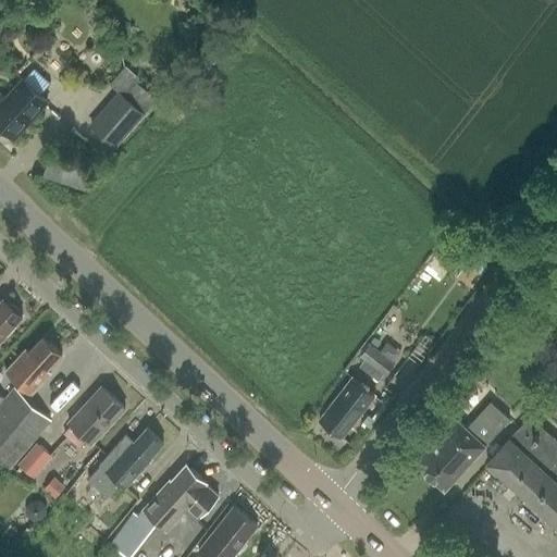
[(0,124),(15,138),(49,102),(25,82),(0,109),(0,124)]
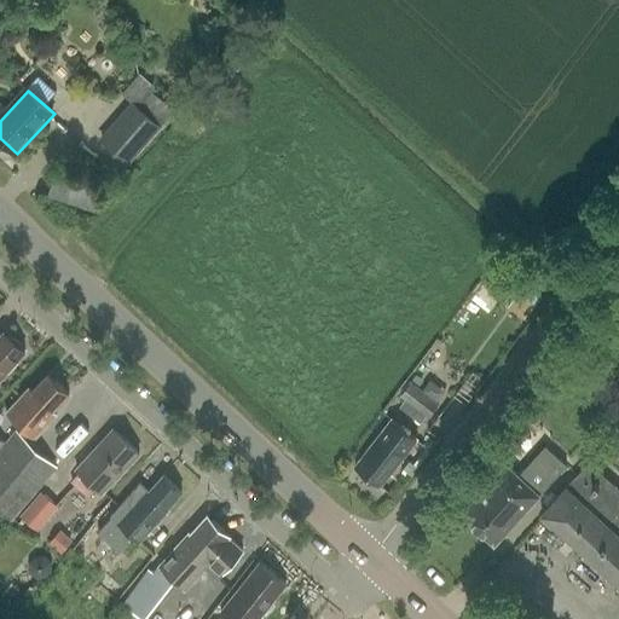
[(133,168),(166,131),(134,103),(102,140),(133,168)]
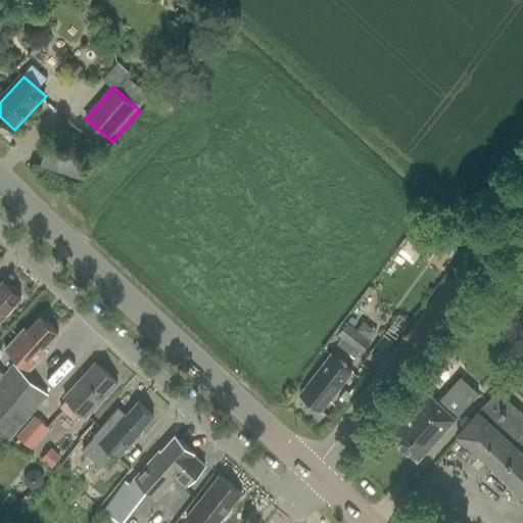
[(48,145),(41,161),(78,177),(85,160),(48,145)]
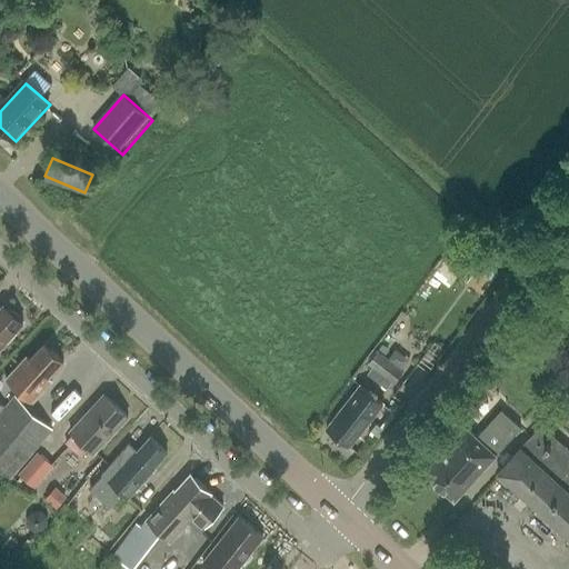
[(0,347),(22,323),(3,307),(0,309),(0,347)]
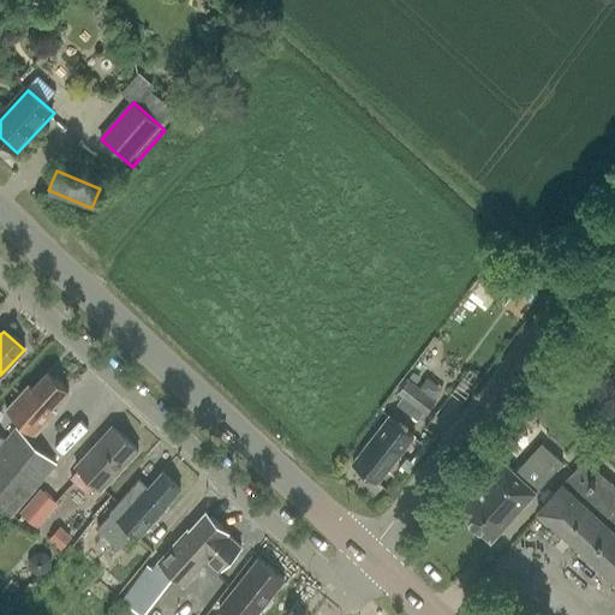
[(69,390),(48,371),(31,389),(29,387),(7,411),(34,435),(55,411),(53,408),(69,390)]
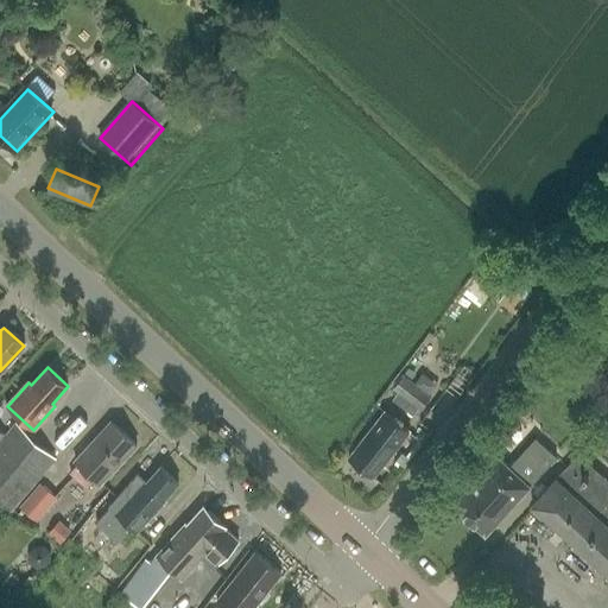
[(431,399),(404,378),(393,392),(398,394),(392,403),(412,417),(418,410),(420,412),(431,399)]
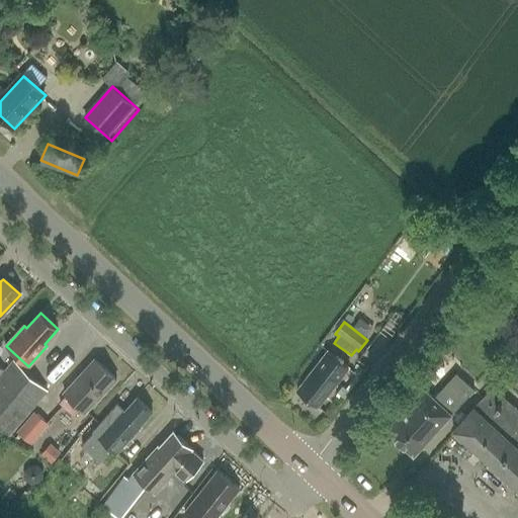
[(67,352),(47,375),(56,382),(75,359),(67,352)]
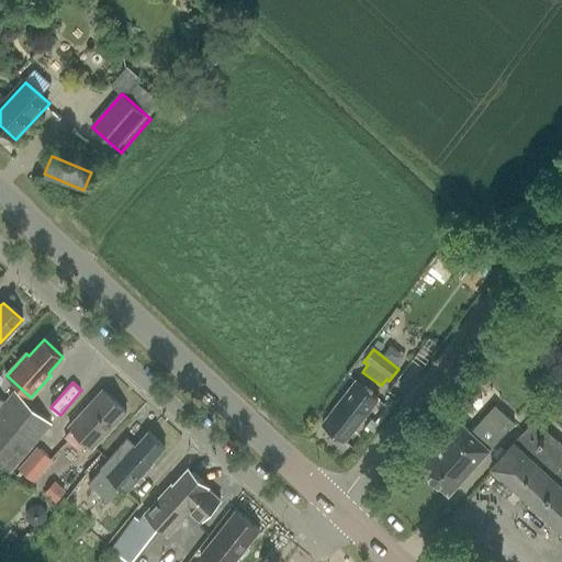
[(346,442),(380,400),(358,383),(324,425),(346,442)]
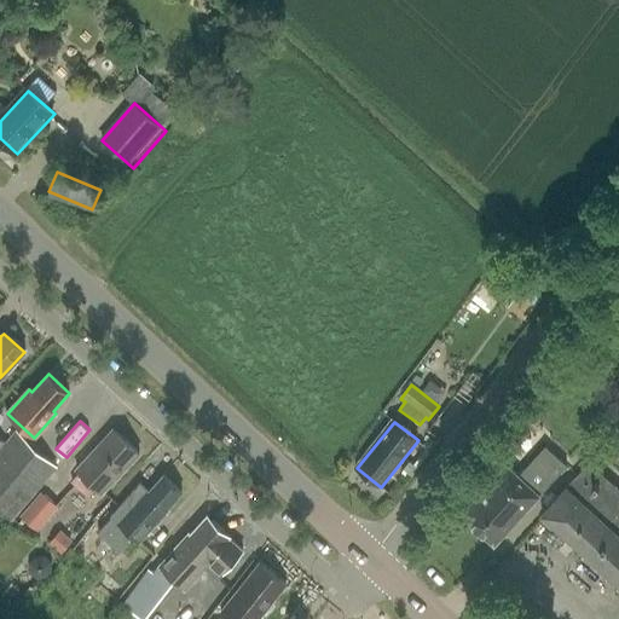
[(113,429),(76,469),(80,472),(71,481),(88,497),(97,487),(103,493),(139,453),(113,429)]
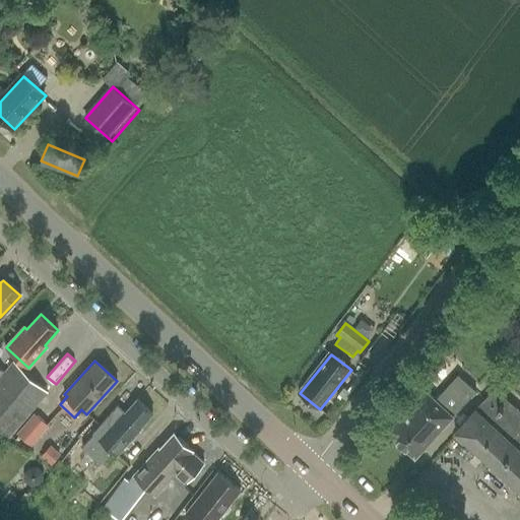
[(0,433),(9,441),(49,395),(13,365),(5,374),(0,379),(0,433)]
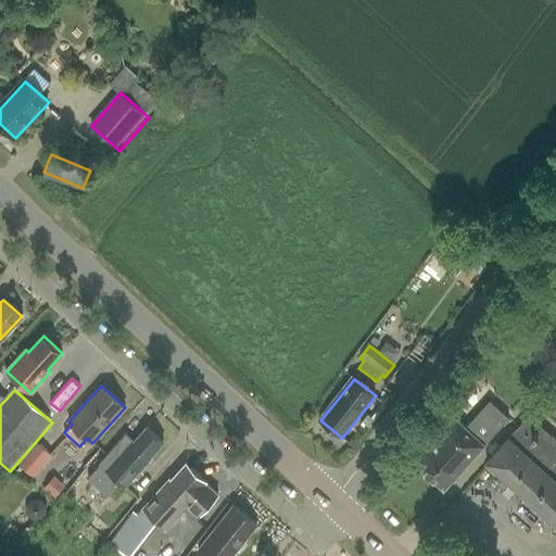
[(444,490),(507,420),(497,411),(474,437),(455,419),(415,463),(444,490)]
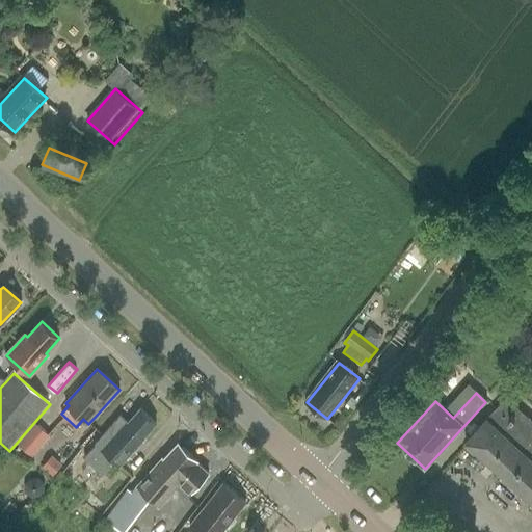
[(531,422),(506,399),(464,446),(531,505),(531,422)]
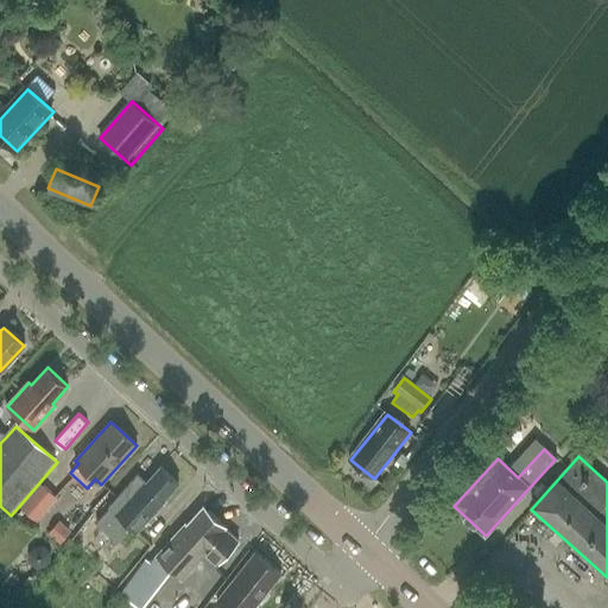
[(166,499),(179,483),(160,467),(147,482),(138,474),(108,507),(109,508),(96,524),(118,543),(132,529),(137,533),(168,499),(166,499)]
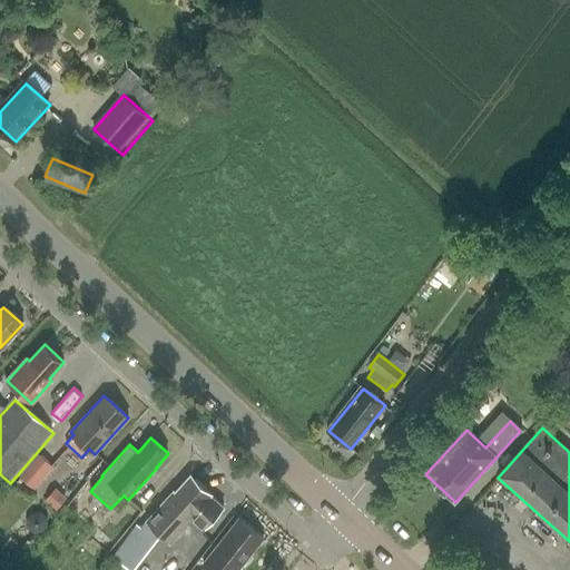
[(53,465),(38,452),(19,473),(35,487),(53,465)]
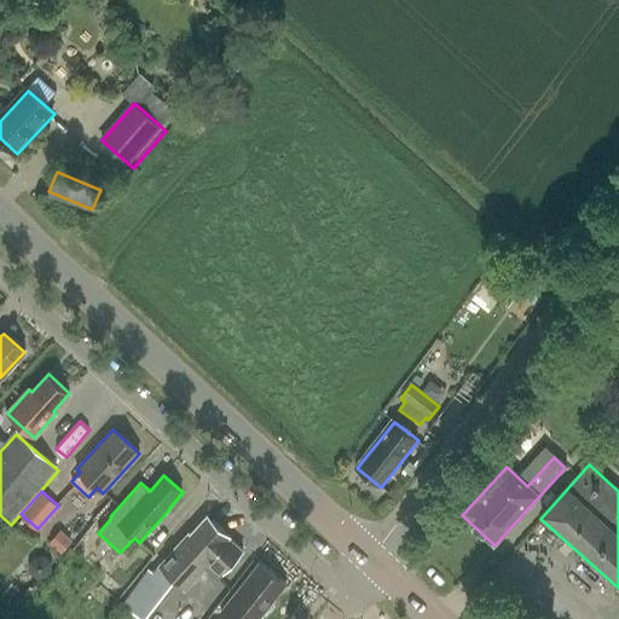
[(230,536),(207,515),(190,533),(189,532),(160,565),(160,566),(154,572),(149,567),(122,605),(142,618),(143,618),(175,580),(179,584),(185,589),(206,567),(218,578),(243,550),(230,537),(230,536)]
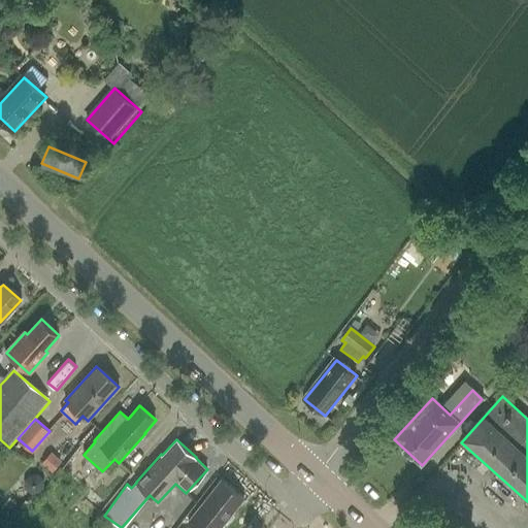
[(44,463),(56,470),(63,458),(52,451),(44,463)]
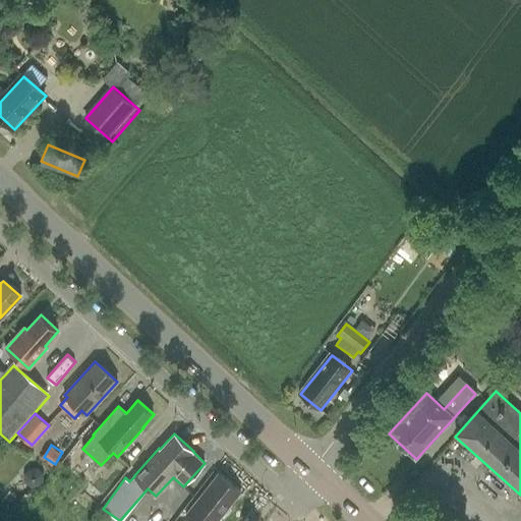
[(185,515),(192,520),(217,520),(241,491),(219,473),(185,515)]
